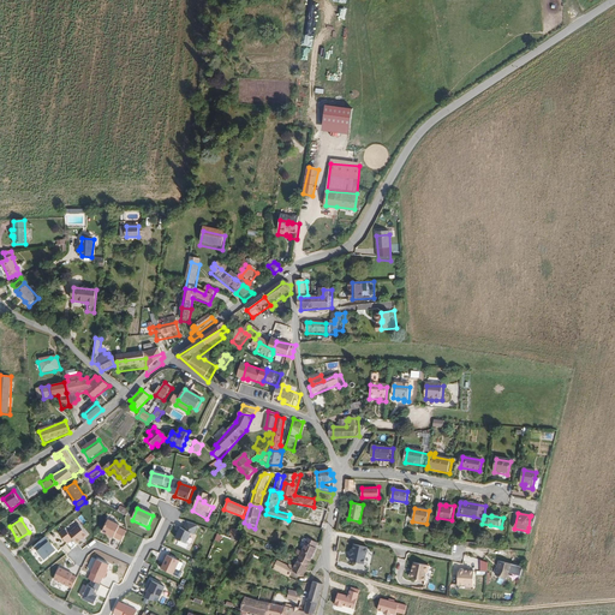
[(119,525),(107,521),(103,535),(115,538),(119,525)]
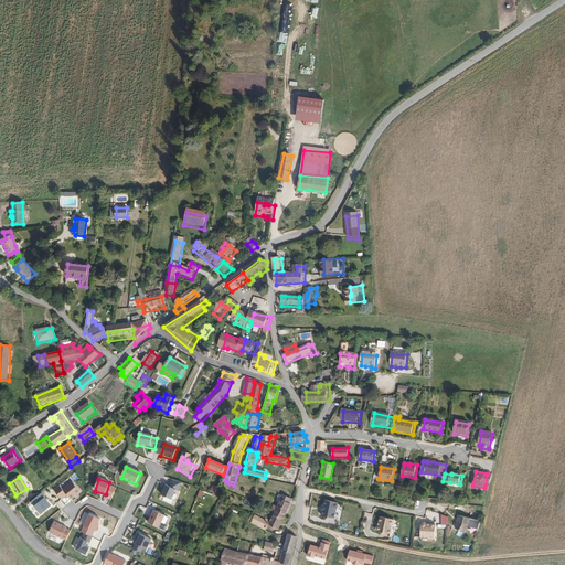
[(182,483),(171,479),(169,488),(177,490),(180,491),(182,483)]
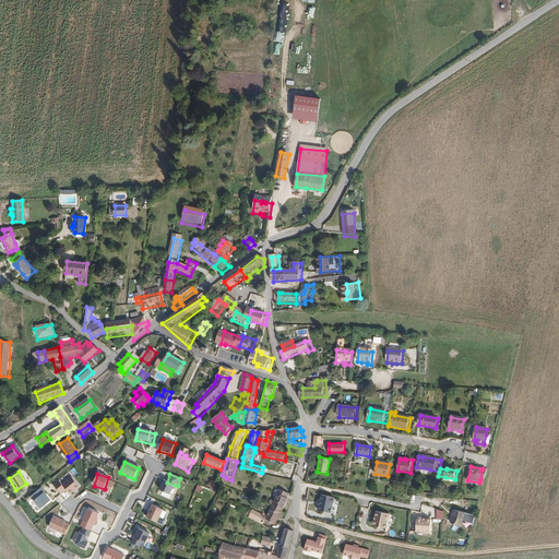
[(81,487),(72,476),(62,485),(68,491),(71,495),(81,487)]
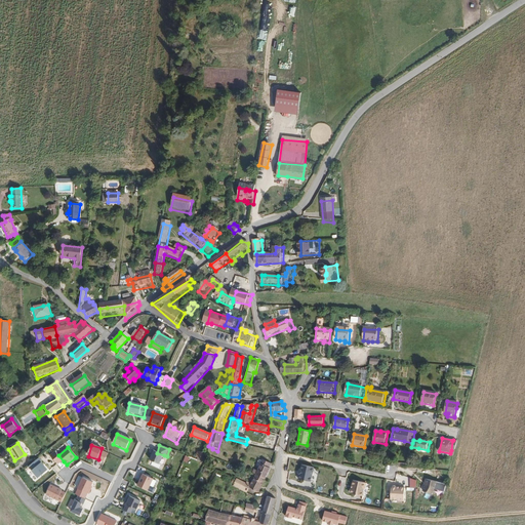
[(59,465),(64,461),(55,452),(51,455),(59,465)]
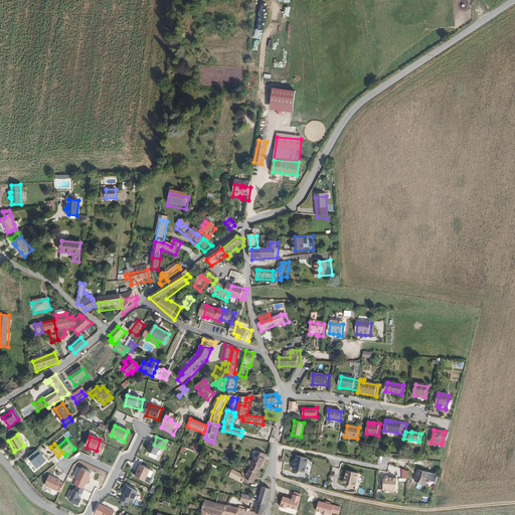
[(158,457),(161,447),(154,445),(150,444),(148,453),(158,457)]
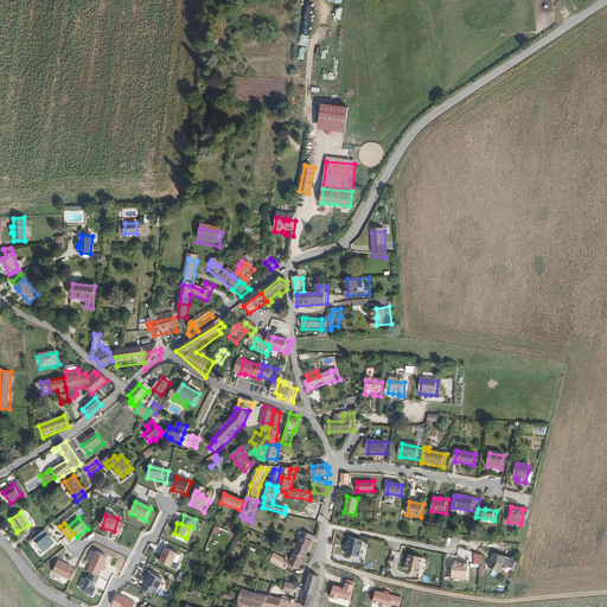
[(36,544),(49,535),(45,530),(32,540),(36,544)]
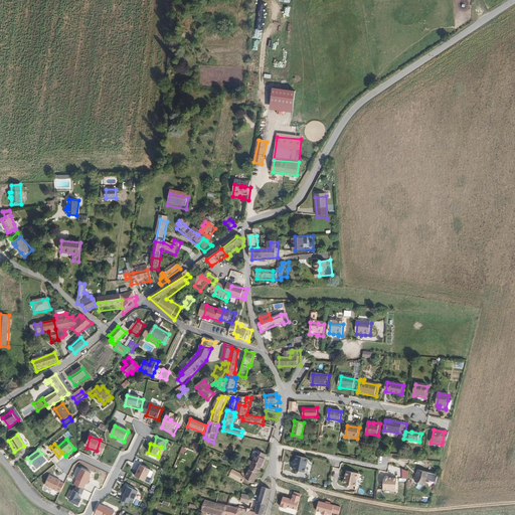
[(259,453),(258,454),(254,453),(252,458),(254,460),(252,465),(248,463),(247,466),(250,467),(261,472),(266,462),(265,461),(267,457),(259,453)]
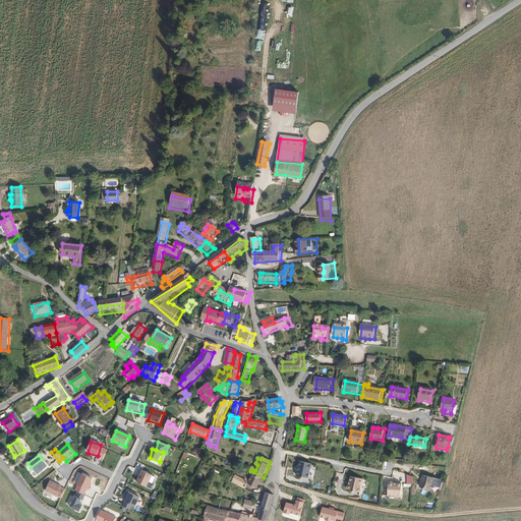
[(48,466),(42,459),(31,467),(37,475),(48,466)]
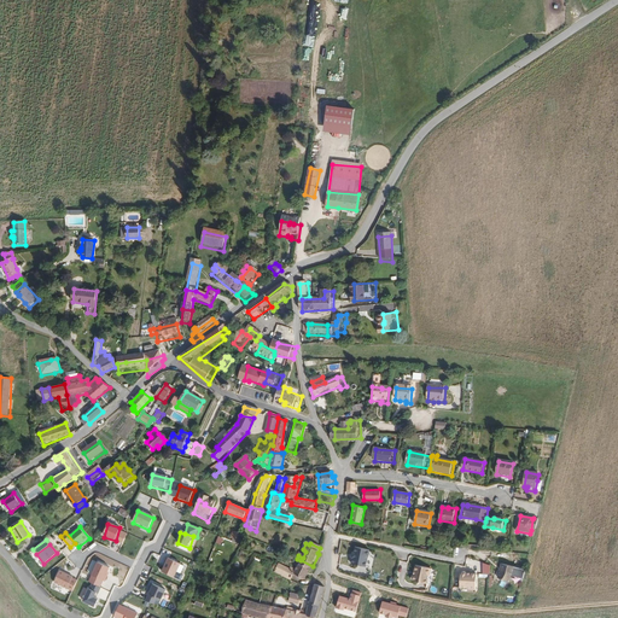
[(369,567),(372,551),(357,548),(356,553),(355,553),(354,559),(355,559),(354,565),(369,567)]
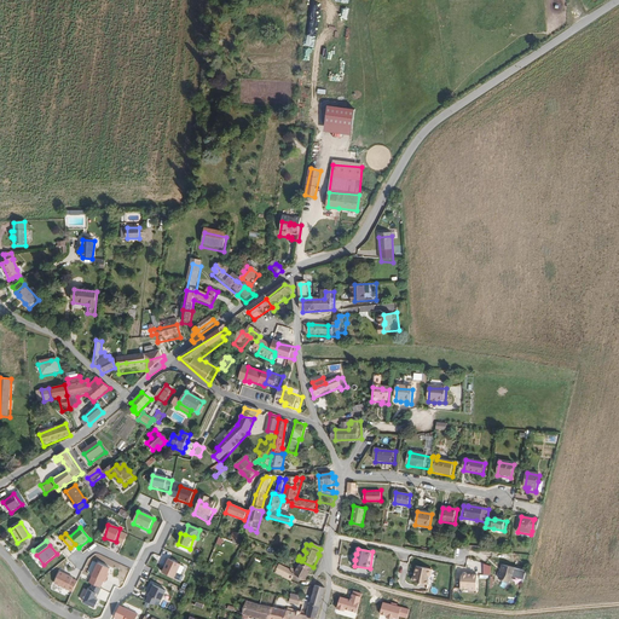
[(181,563),(169,560),(165,577),(175,580),(181,563)]
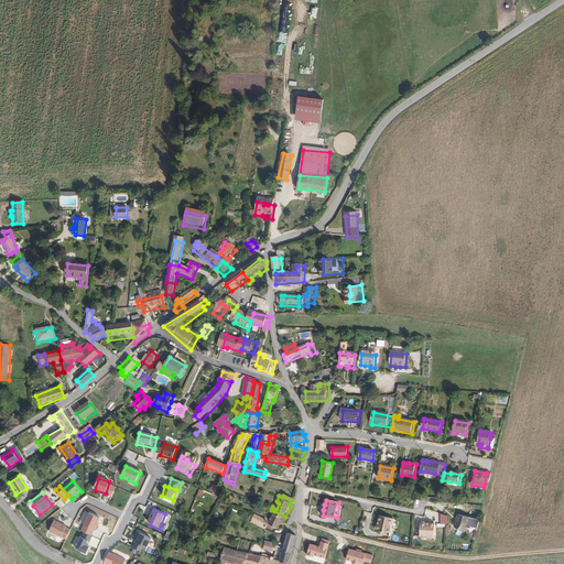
[(267,518),(266,520),(255,514),(250,522),(257,525),(256,528),(264,531),(266,530),(268,527),(274,530),(278,532),(285,517),(274,511),(270,520),(267,518)]
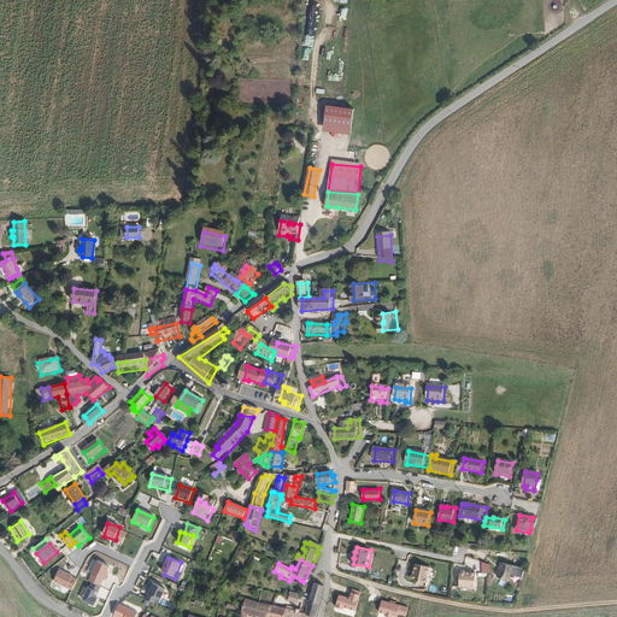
[(110,565),(98,562),(93,577),(105,582),(110,565)]
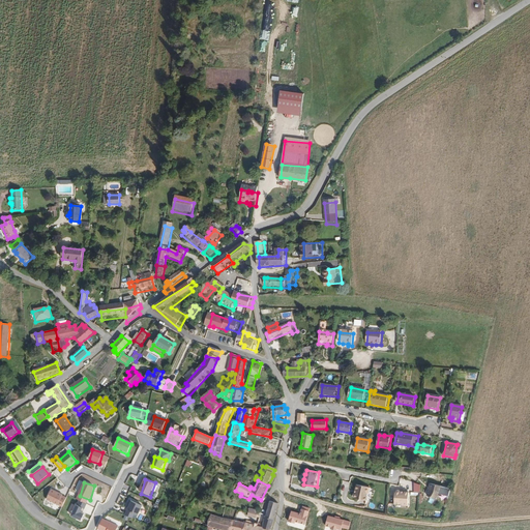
[(373,491),(374,484),(359,482),(358,491),(357,492),(356,494),(357,496),(362,497),(370,498),(371,491),(373,491)]
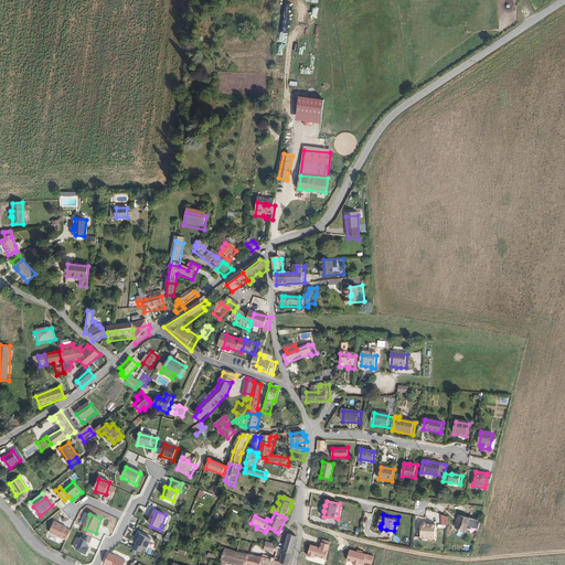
[(468,531),(470,522),(459,520),(458,524),(459,524),(458,526),(456,532),(464,536),(468,531)]
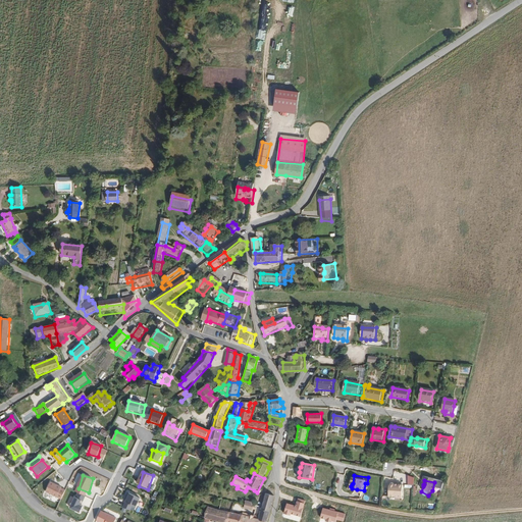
[(46,496),(57,499),(60,488),(60,487),(49,484),(46,496)]
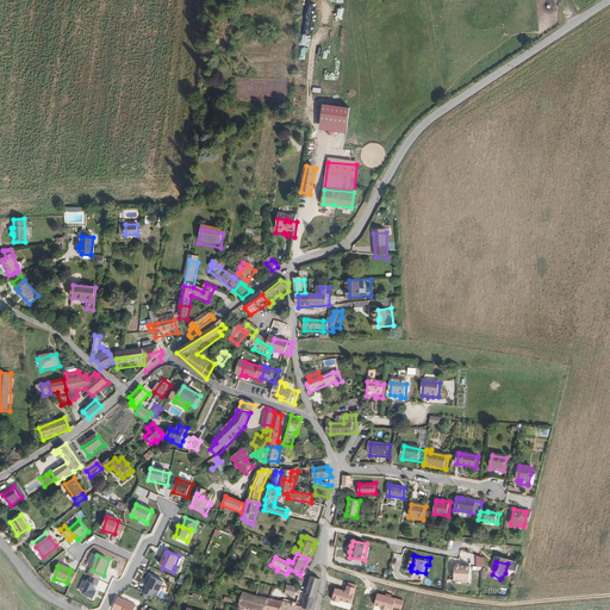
[(471,584),(471,568),(461,568),(460,567),(456,567),(455,568),(455,583),(464,583),(464,584),(471,584)]
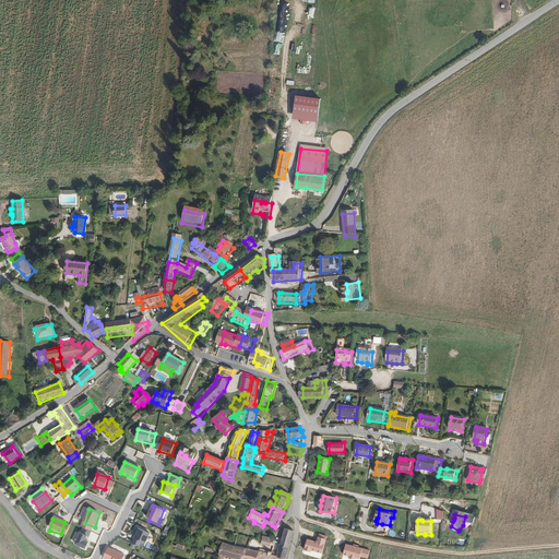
[(67,536),(70,525),(64,523),(61,534),(67,536)]
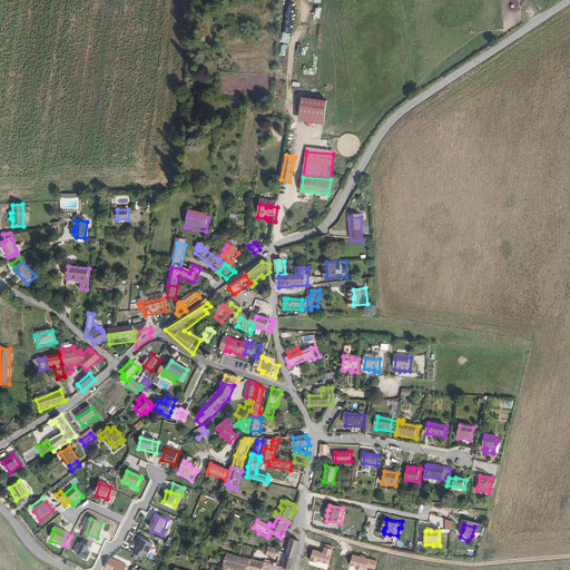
[(153,542),(140,538),(136,551),(145,553),(148,554),(153,542)]
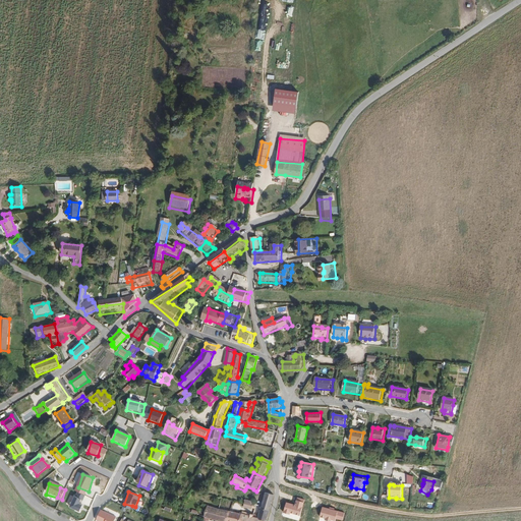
[(272,507),(276,496),(268,491),(259,515),(254,514),(253,517),(268,520),(272,507)]
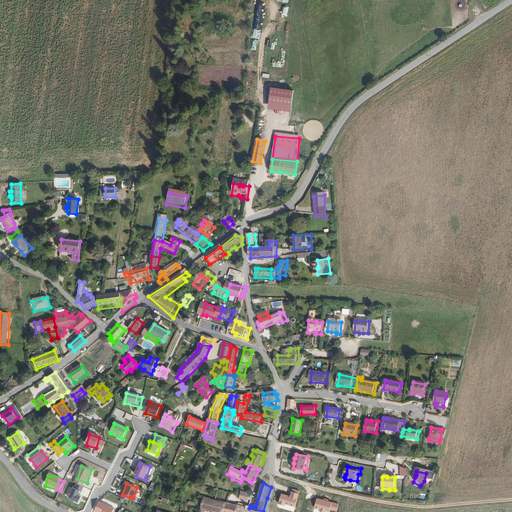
[(85,487),(76,484),(74,489),(80,491),(83,492),(85,487)]
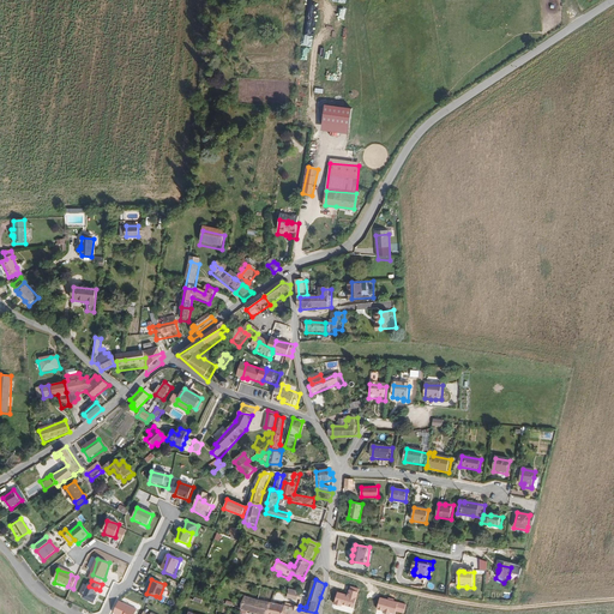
[(94,595),(96,589),(89,587),(88,587),(83,601),(91,603),(94,595)]
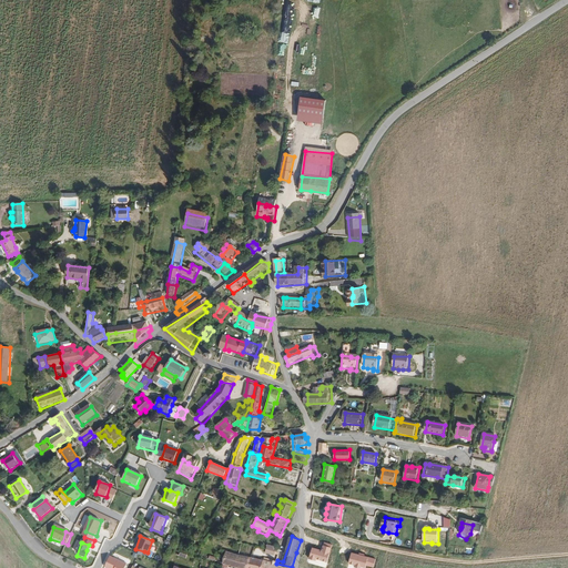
[(333,545),(324,543),(322,550),(312,547),(308,558),(316,560),(317,559),(327,561),(333,545)]
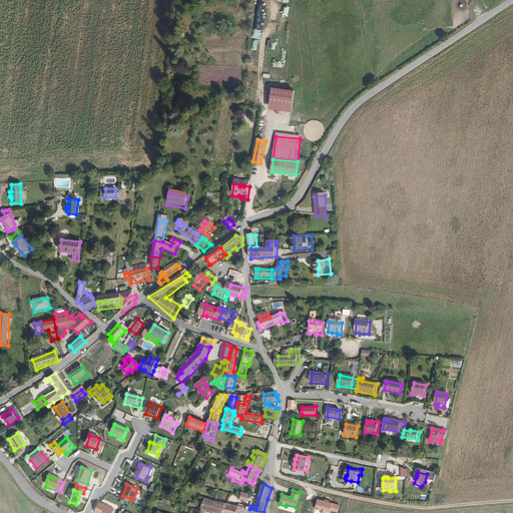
[(213,512),(216,501),(204,499),(202,509),(207,511),(213,512)]
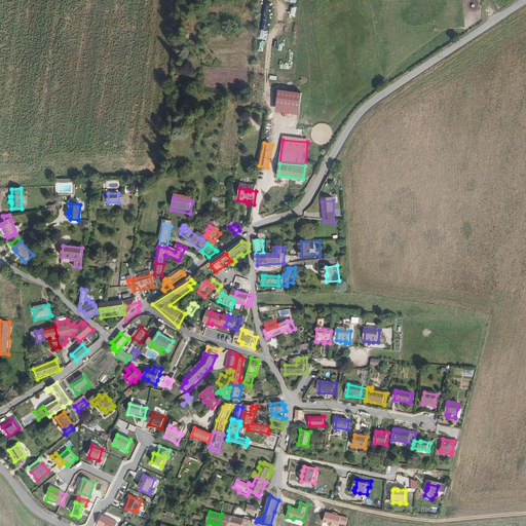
[(347,518),(326,512),(324,522),(329,523),(329,525),(332,525),(335,525),(339,525),(339,524),(345,525),(347,518)]
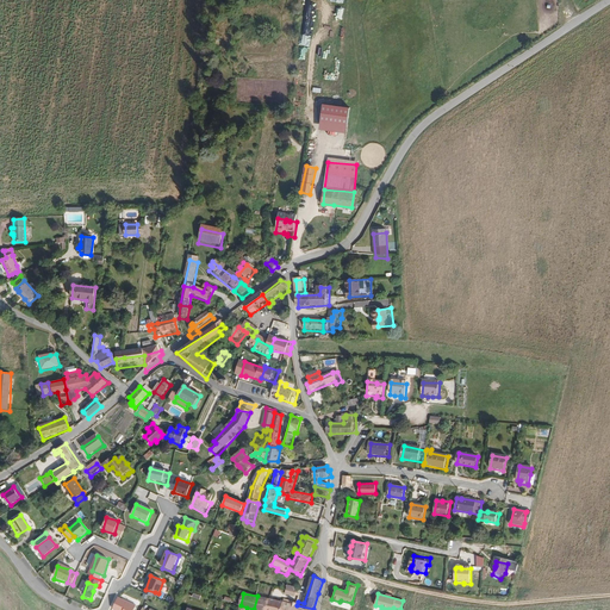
[(260,609),(266,609),(269,599),(257,596),(254,609),(260,609)]
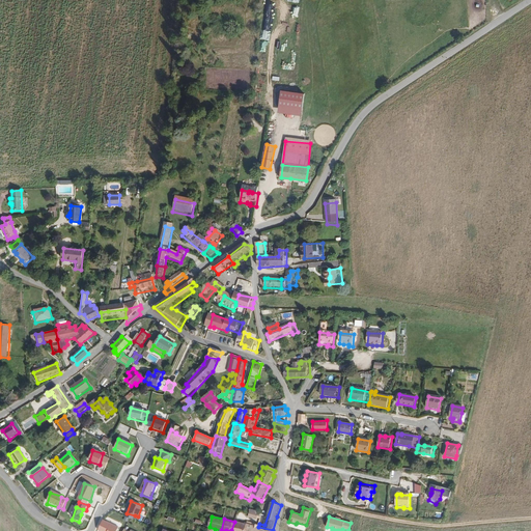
[(108,530),(111,525),(103,520),(98,530),(108,530)]
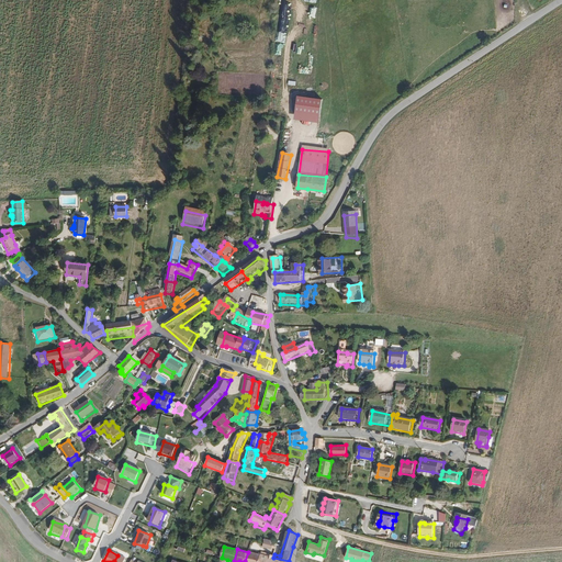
[(288,561),(289,561),(273,558),(274,554),(263,552),(263,555),(257,553),(248,552),(245,561),(288,561)]
